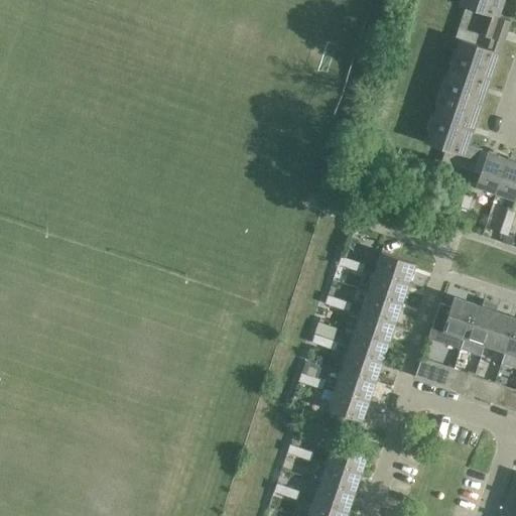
[(497,0),(458,0),(457,4),(465,7),(465,6),(493,15),(497,0)]
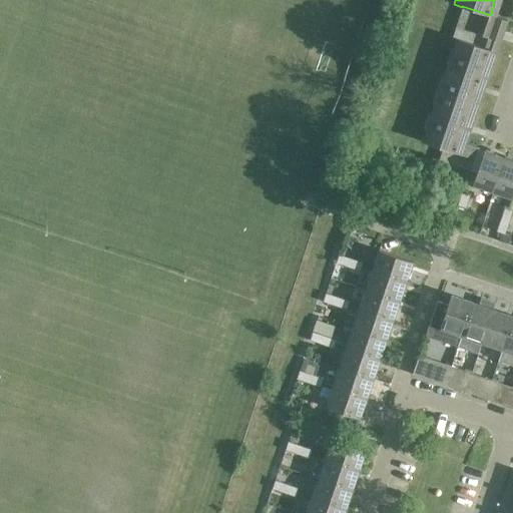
[(455,39),(458,40),(462,29),(455,26),(451,38),(455,39)]
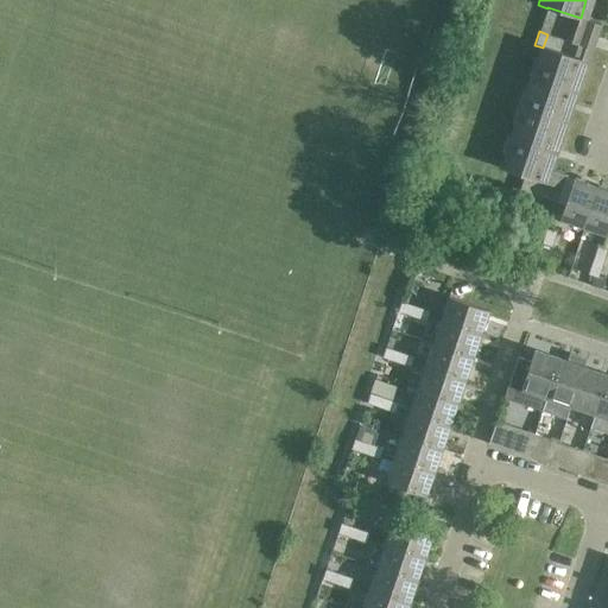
[(543,48),(549,50),(553,36),(548,35),(543,48)]
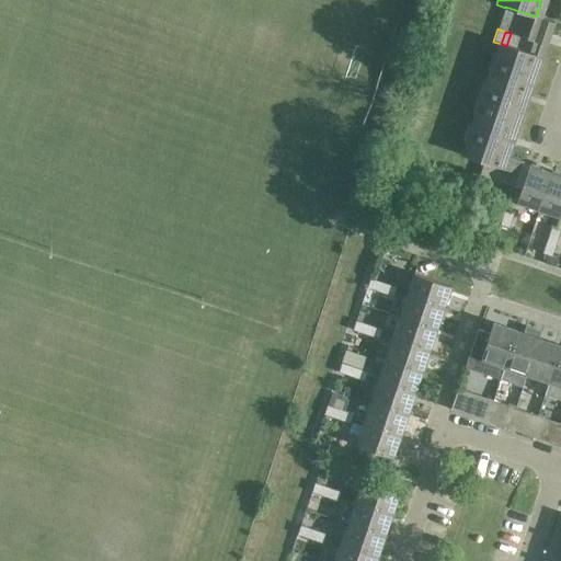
[(506,46),(513,47),(517,35),(511,33),(506,46)]
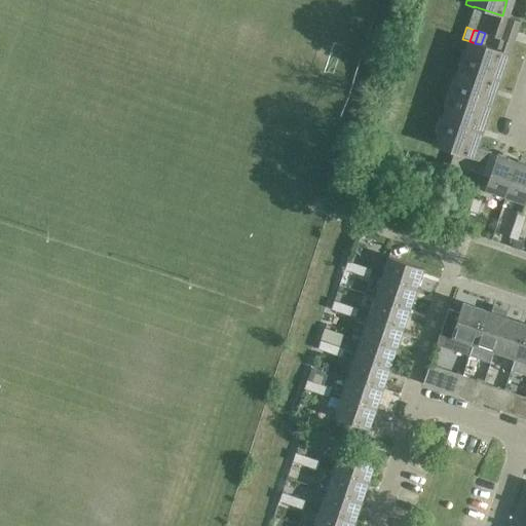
[(481,44),(486,46),(490,35),(485,33),(481,44)]
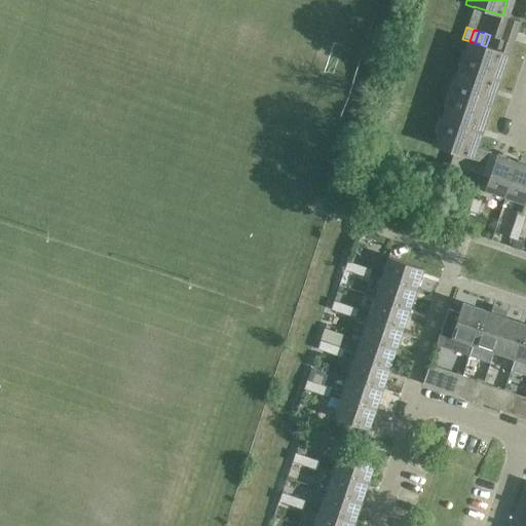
[(486,46),(492,48),(496,37),(490,35),(486,46)]
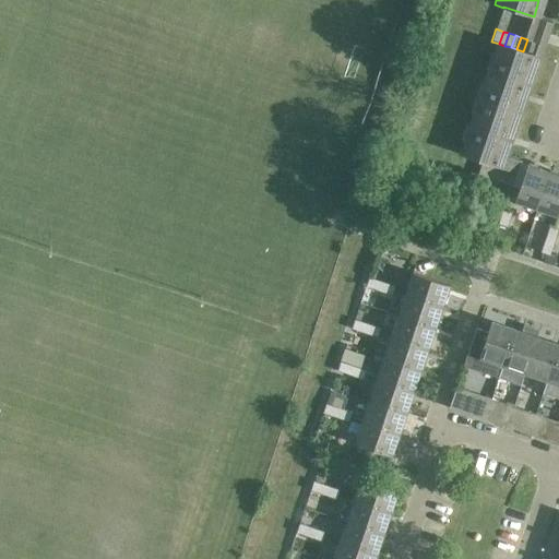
[(523,51),(528,54),(533,42),(527,39),(523,51)]
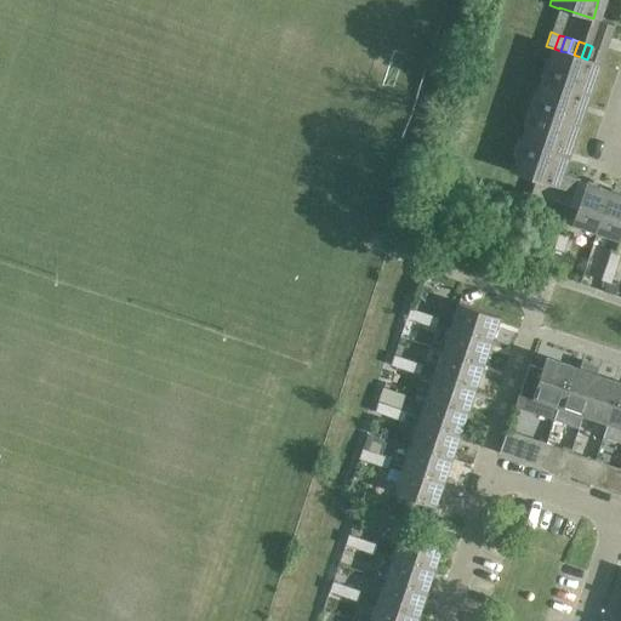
[(587,60),(594,62),(599,49),(592,46),(587,60)]
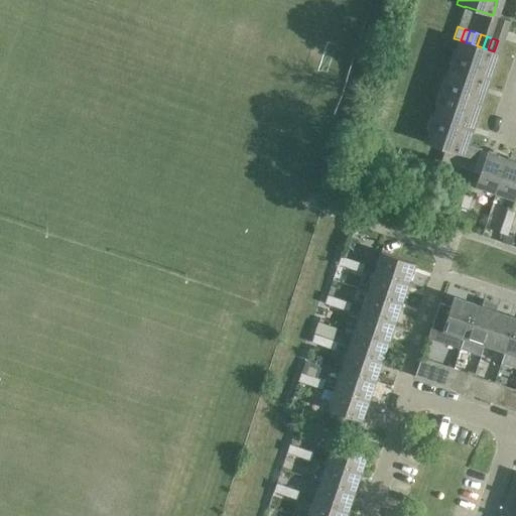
[(461,40),(458,39),(449,65),(485,77),(494,51),(488,49),(483,47),(477,45),(472,43),(466,42),(461,40)]
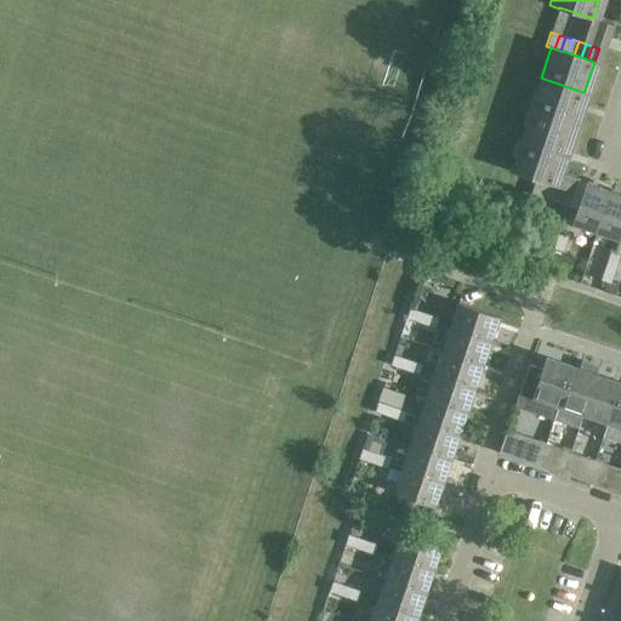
[(541,78),(530,109),(574,124),(584,92),(541,78)]
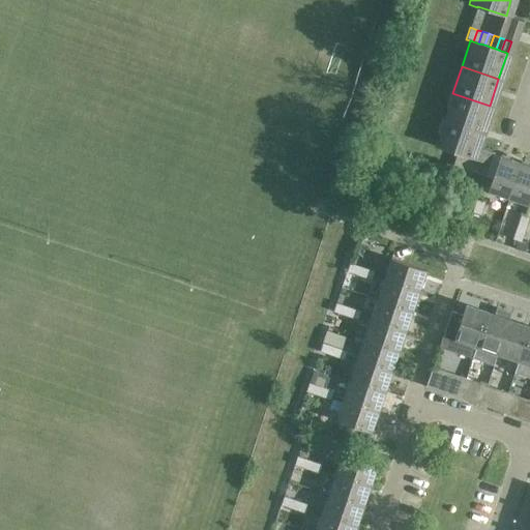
[(490,106),(452,93),(443,119),(480,131),(490,106)]
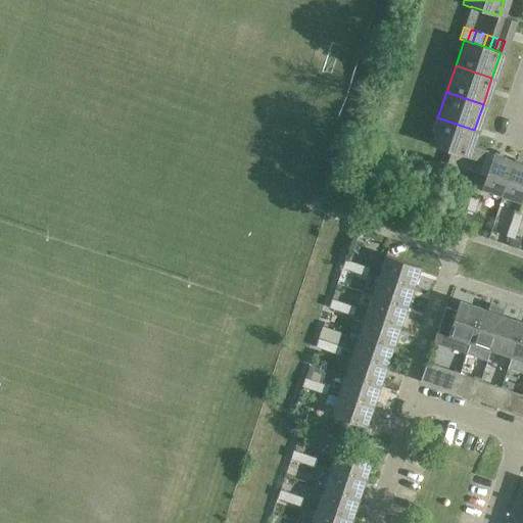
[(474,130),(437,117),(429,144),(450,151),(463,155),(466,156),(469,145),(474,130)]
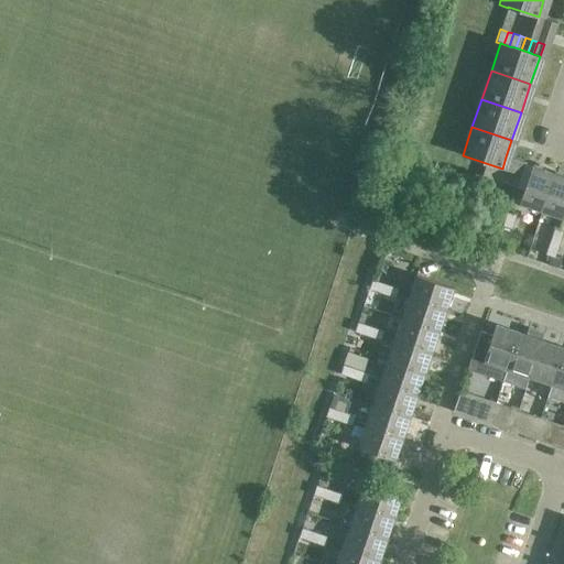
[(484,171),(497,175),(499,167),(486,163),(484,171)]
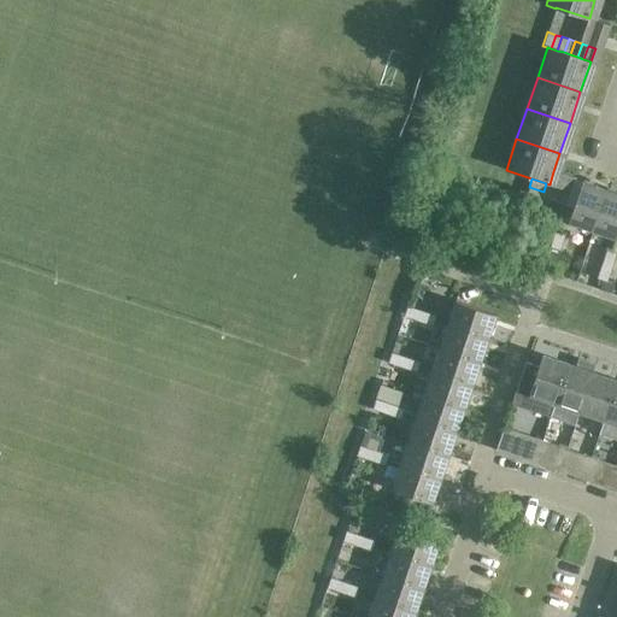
[(592,233),(606,192),(581,183),(568,224),(592,233)]
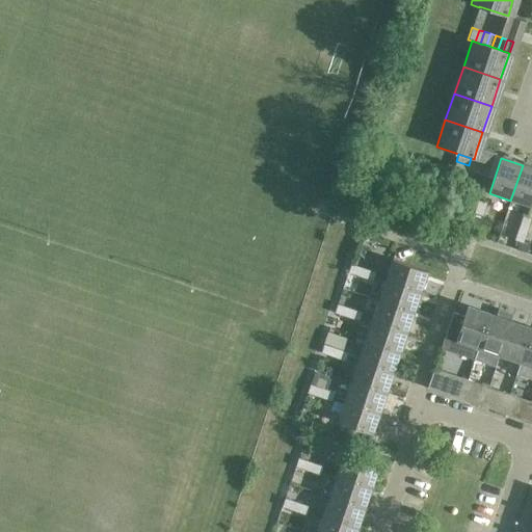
[(454,167),(467,171),(469,165),(456,161),(454,167)]
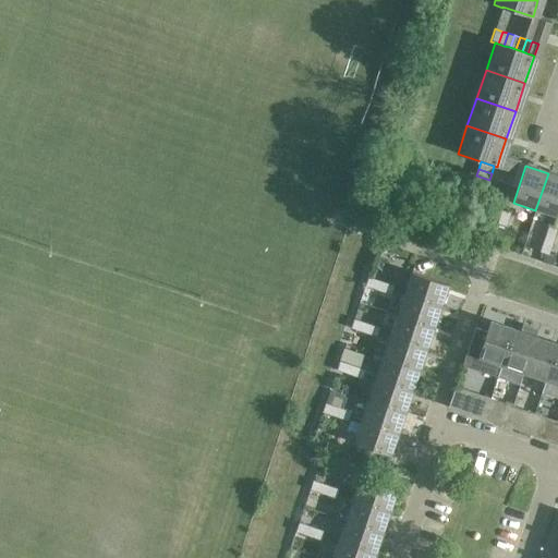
[(501,176),(514,180),(517,173),(504,169),(501,176)]
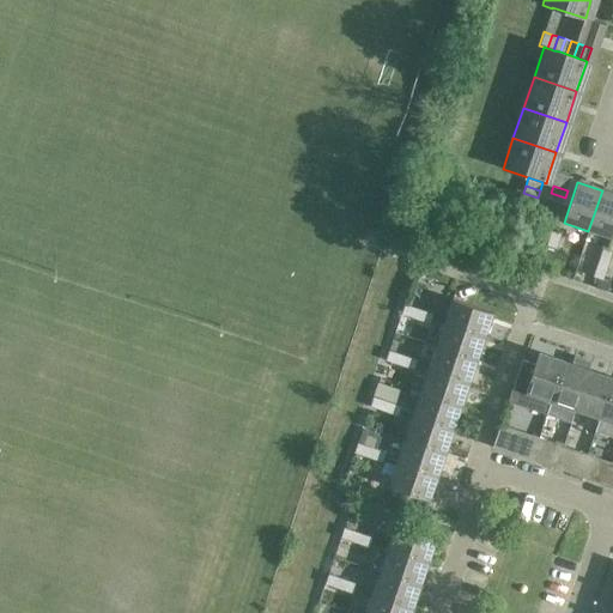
[(612,234),(612,193),(602,190),(588,231),(612,238),(612,234)]
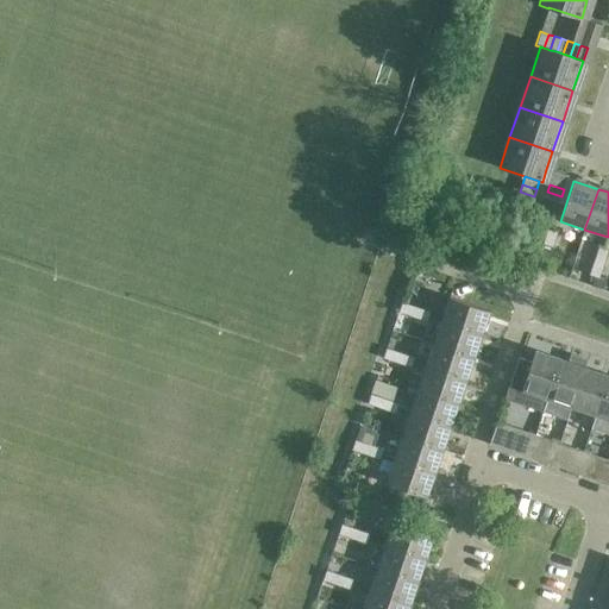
[(544,200),(558,205),(562,196),(547,192),(544,200)]
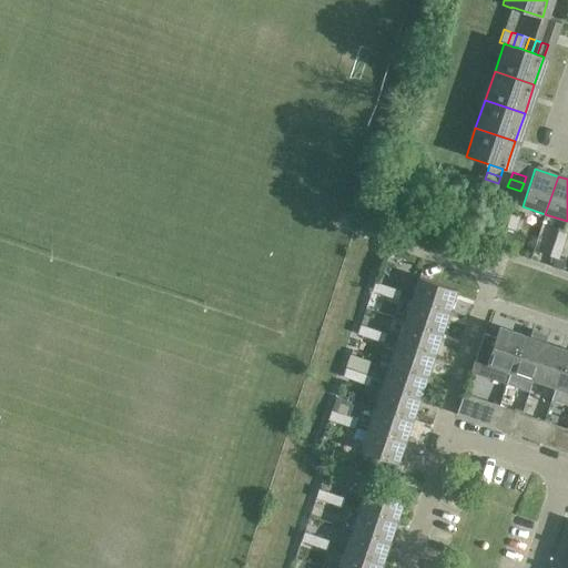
[(514,232),(518,219),(509,215),(505,229),(514,232)]
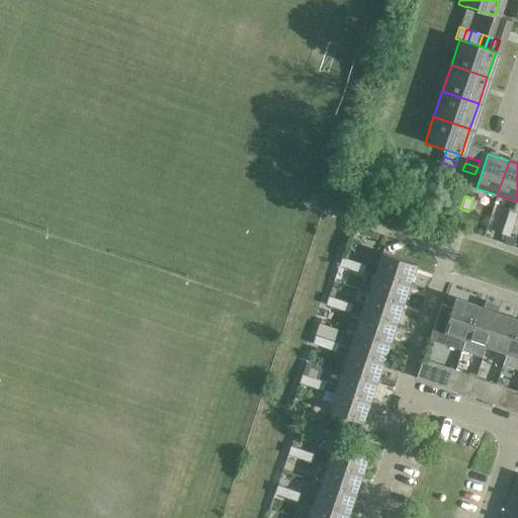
[(504,224),(512,226),(516,213),(508,211),(504,224)]
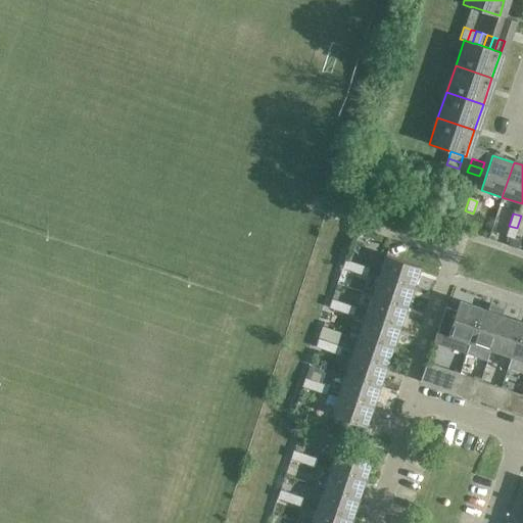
[(517,228),(509,226),(505,237),(513,240),(517,228)]
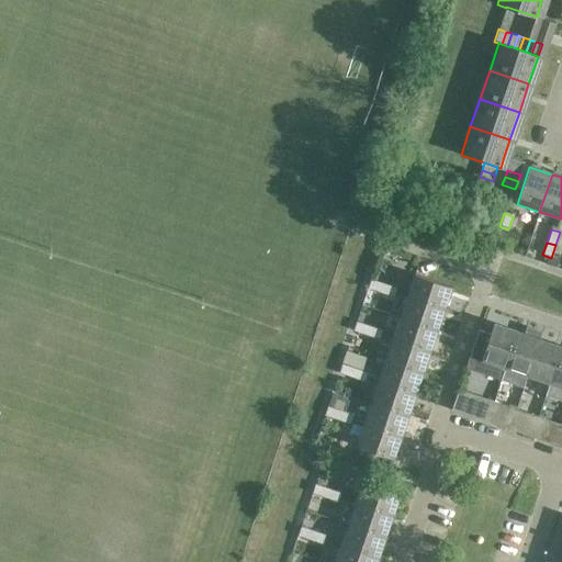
[(406,298),(444,310),(451,288),(414,274),(406,298)]
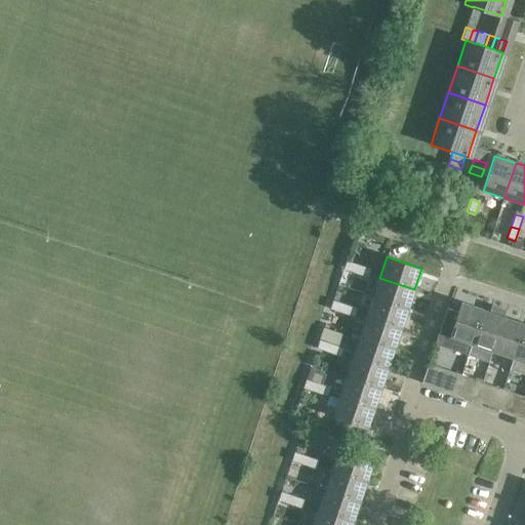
[(354,274),(357,266),(345,261),(341,270),(354,274)]
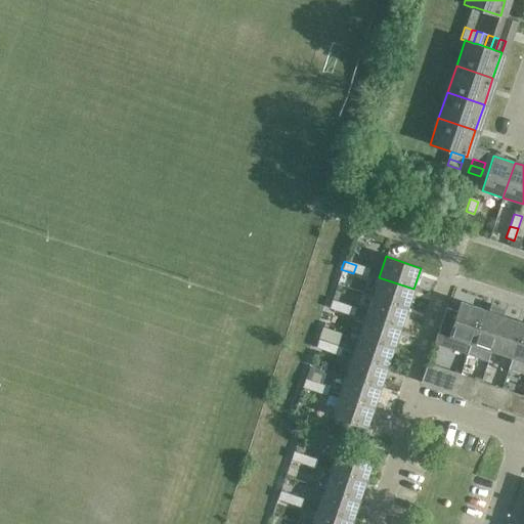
[(356,265),(353,273),(365,277),(368,269),(356,265)]
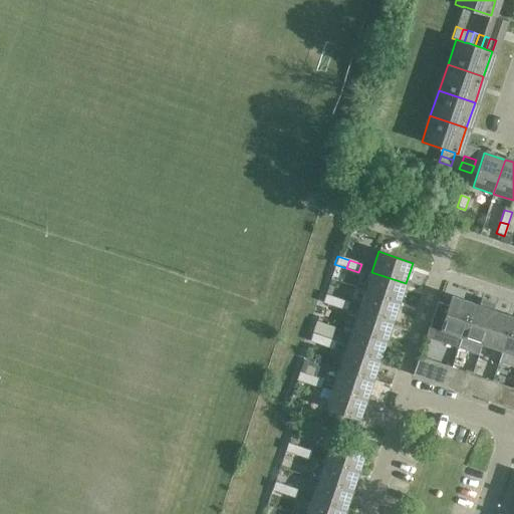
[(406,283),(371,272),(364,291),(399,303),(406,283)]
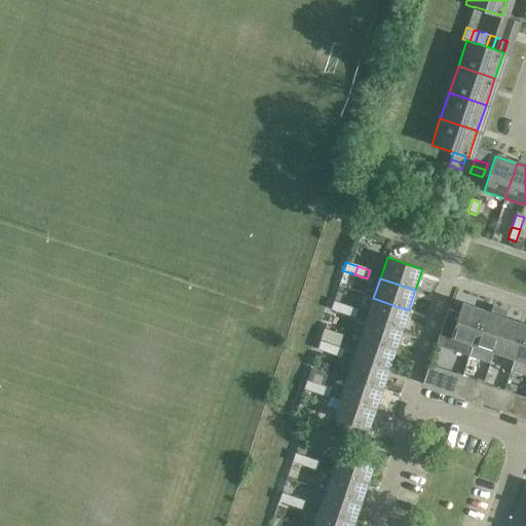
[(408,310),(373,298),(367,318),(402,330),(408,310)]
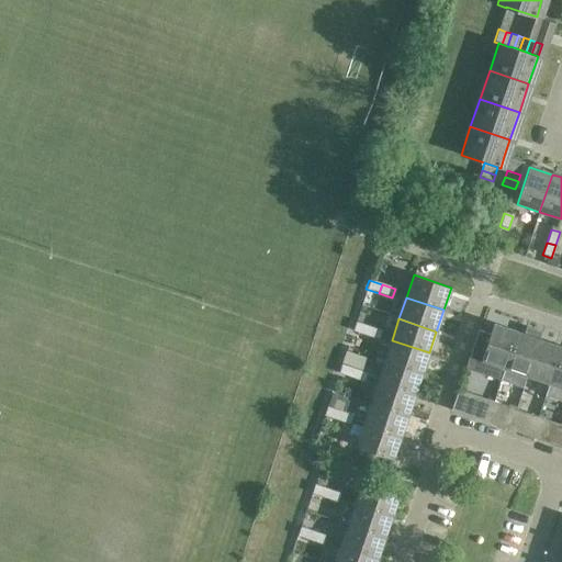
[(364,335),(368,326),(355,322),(352,330),(364,335)]
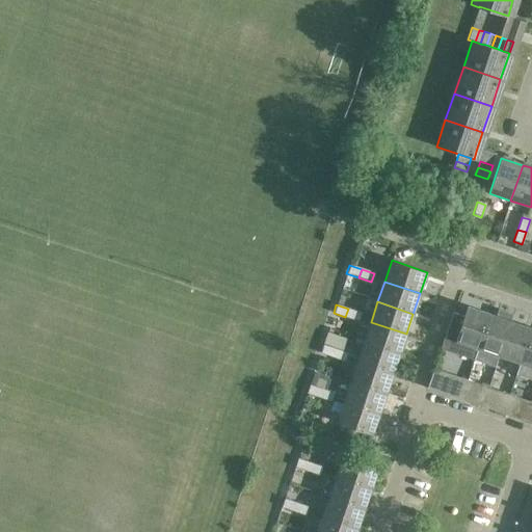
[(452,315),(440,350),(472,362),(477,347),(489,314),(467,307),(462,319),(452,315)]
